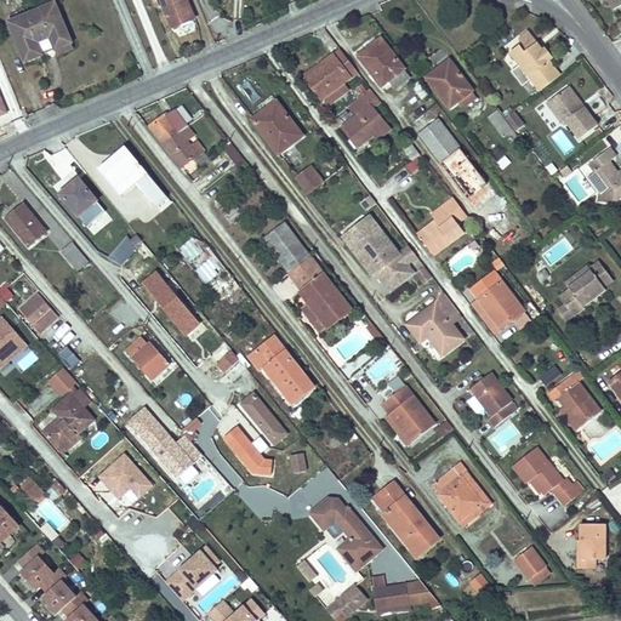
[(160,0),(172,27),(194,18),(186,0),(160,0)]
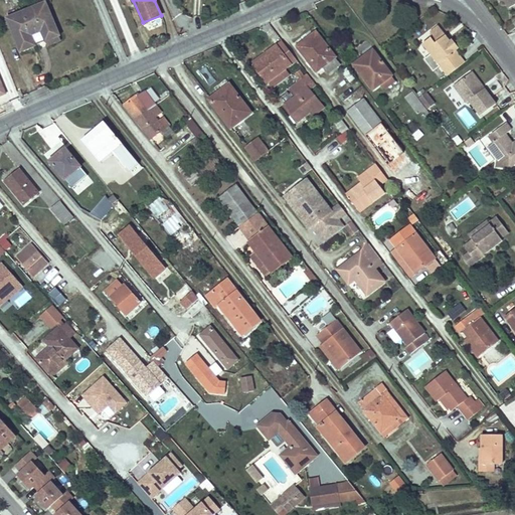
[(20,50),(45,40),(58,35),(45,3),(7,18),(20,50)]
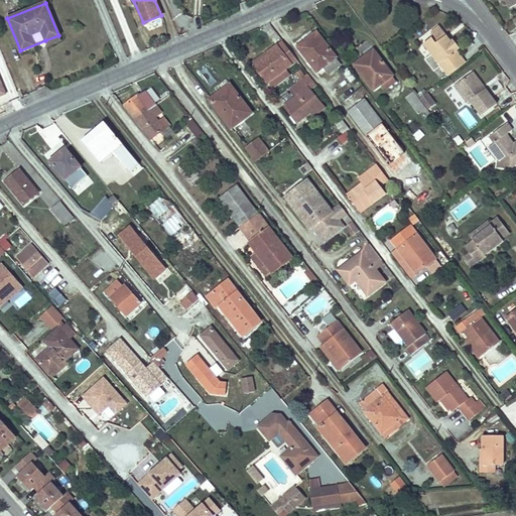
[(423,44),(447,77),(466,62),(457,50),(460,48),(453,40),(450,42),(438,26),(431,31),(430,39),(423,44)]
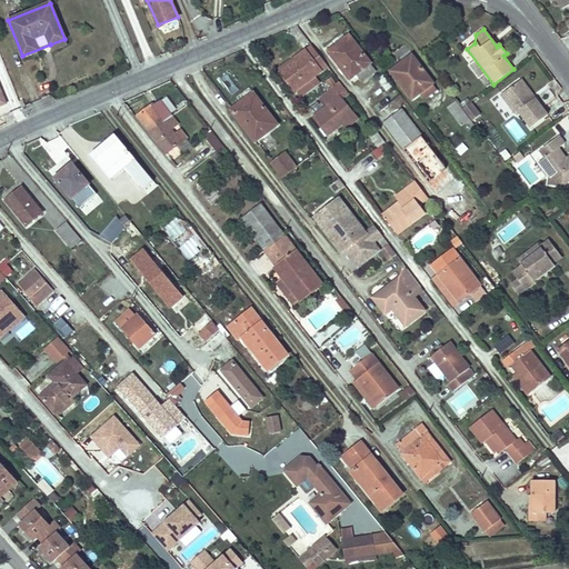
[(348,35),(337,43),(339,47),(350,38),(348,35)]
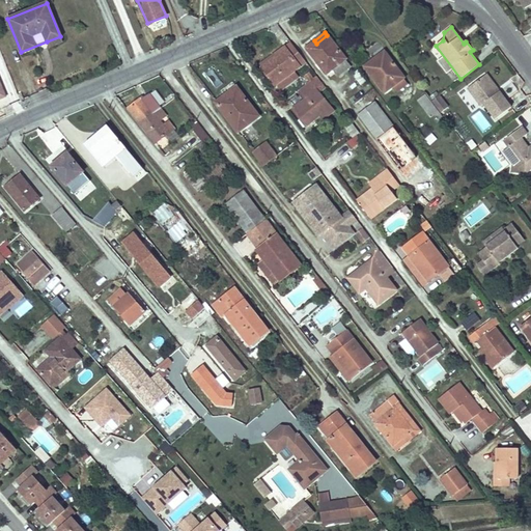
[(316,44),(314,40),(306,47),(326,73),(332,68),(336,75),(348,65),(344,60),(345,59),(327,35),(316,44)]
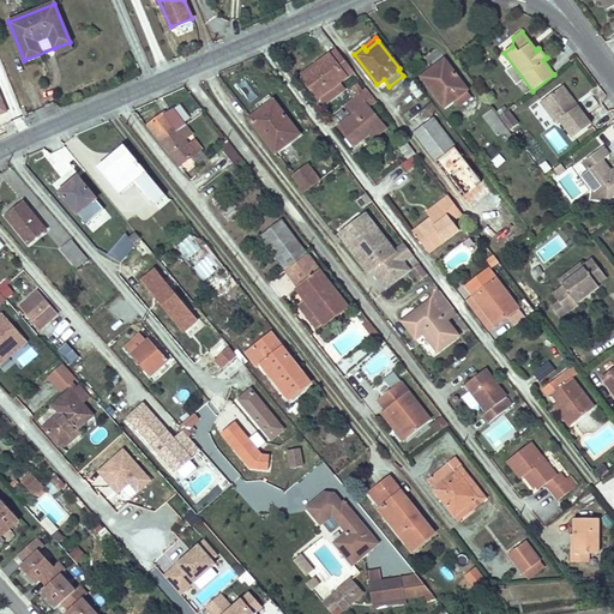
[(70,42),(54,48),(56,53),(72,47),(70,42)]
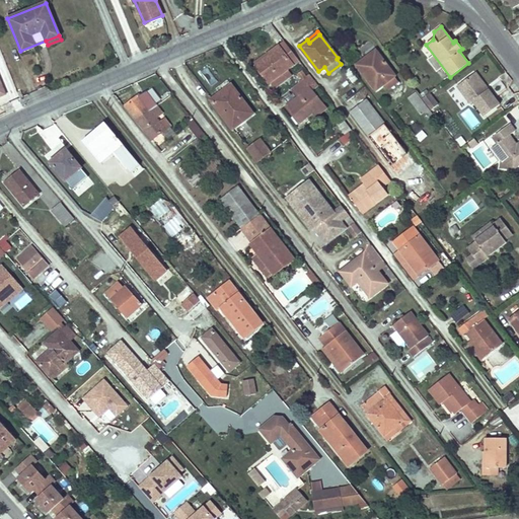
[(284,42),(270,52),(272,55),(268,58),(261,63),(255,66),(268,82),(271,80),(287,69),(298,61),(284,42)]
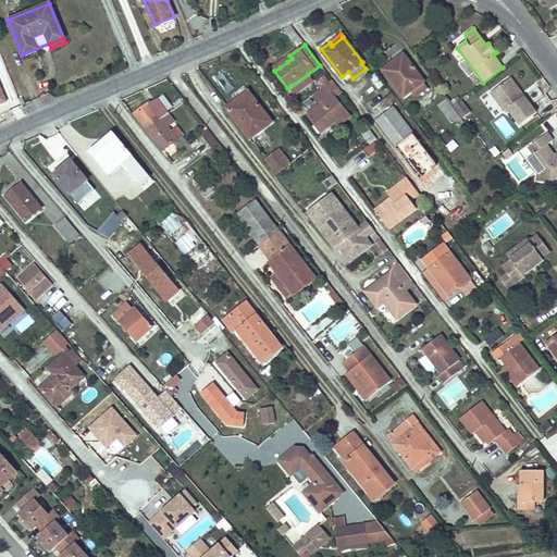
[(403,54),(391,63),(393,66),(405,57),(403,54)]
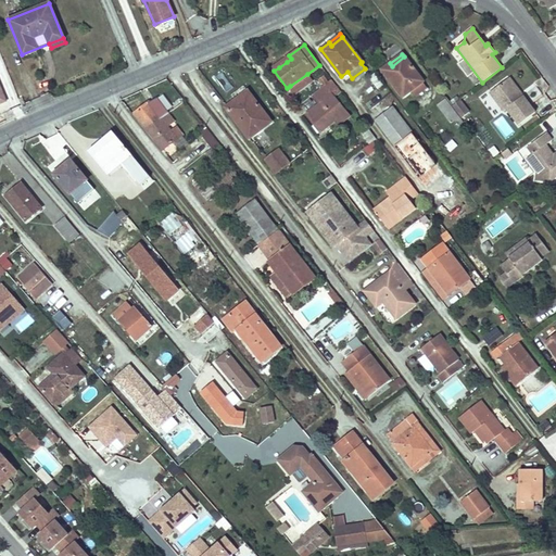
[(392,66),(390,63),(382,70),(402,96),(411,90),(415,96),(427,87),(404,57),(392,66)]
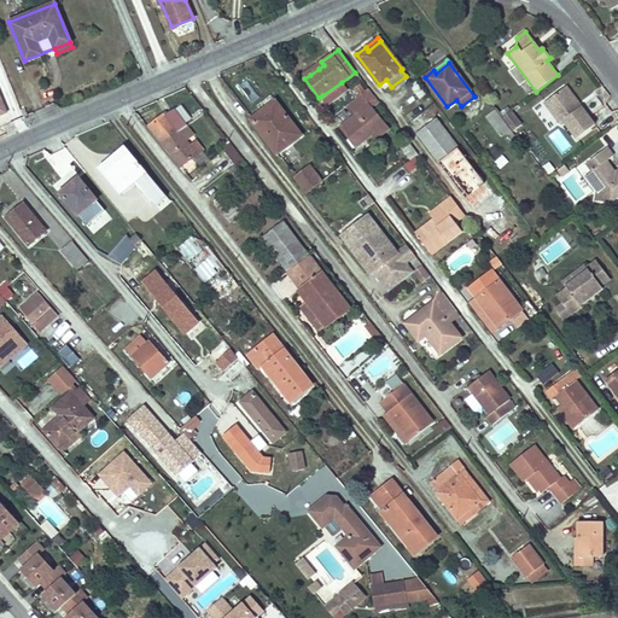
[(319,69),(316,65),(308,71),(302,76),(304,79),(310,75),(319,69)]
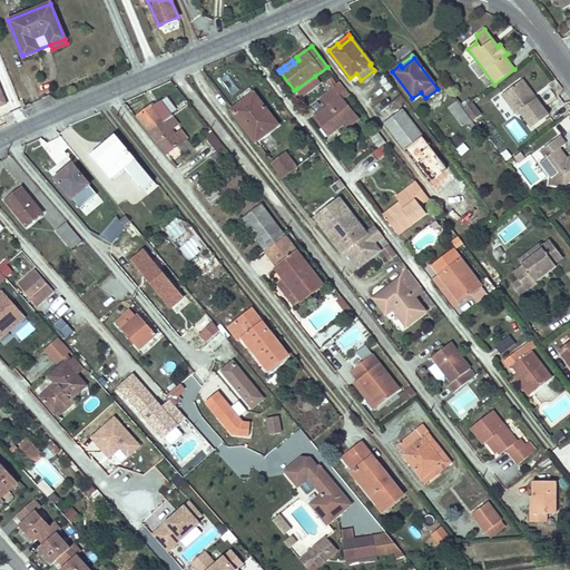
[(321,84),(315,76),(297,88),(303,97),(321,84)]
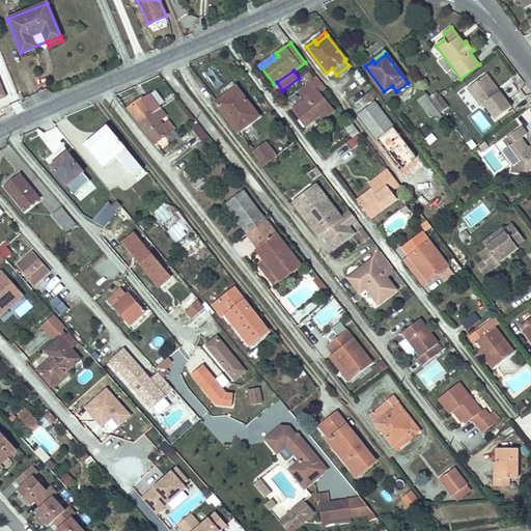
[(357,72),(352,75),(360,86),(365,82),(357,72)]
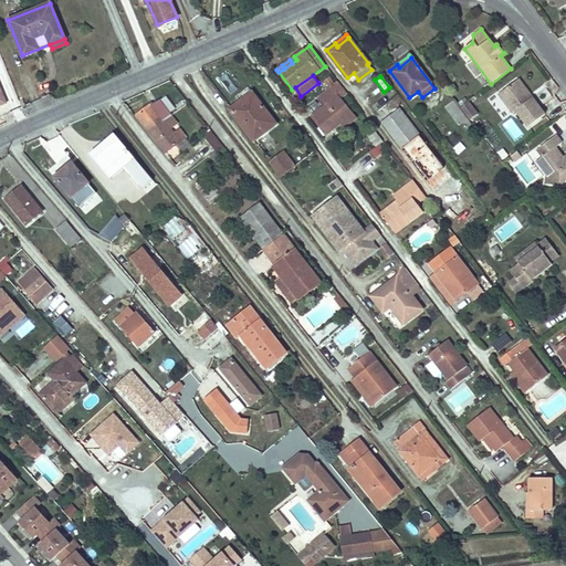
[(310,115),(317,126),(328,117),(331,119),(335,117),(339,123),(343,127),(354,118),(338,98),(345,93),(336,80),(316,95),(324,105),(310,115)]
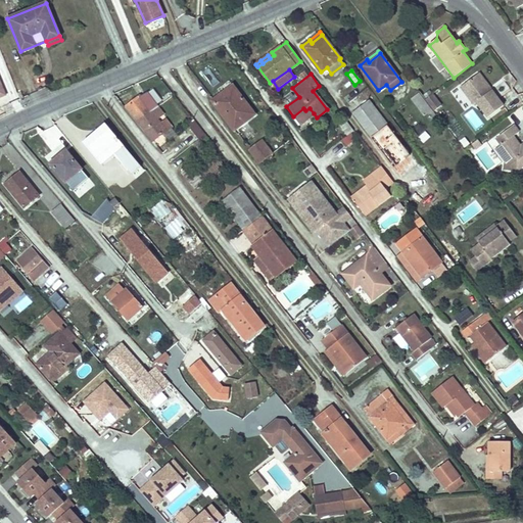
[(479,74),(476,77),(489,93),(492,91),(479,74)]
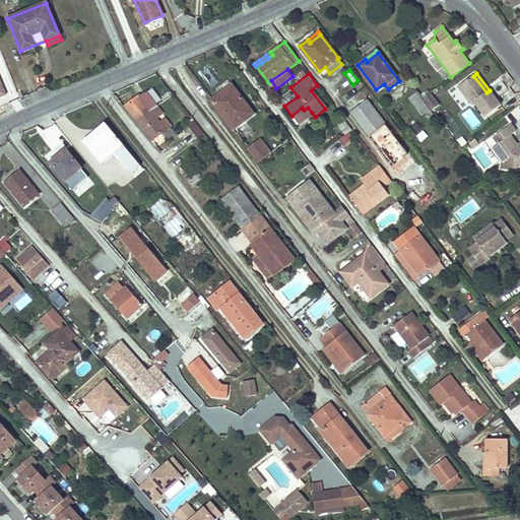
[(486,92),(473,76),(458,87),(471,105),(474,102),(485,117),(501,106),(490,90),(486,92)]
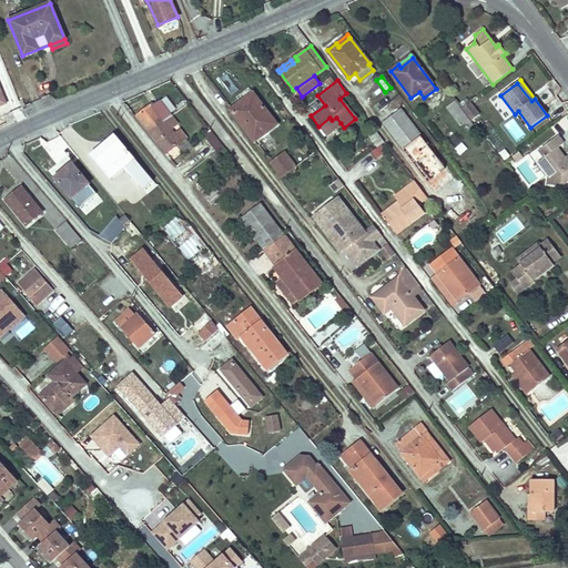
[(252,93),(240,103),(242,105),(254,97),(252,93)]
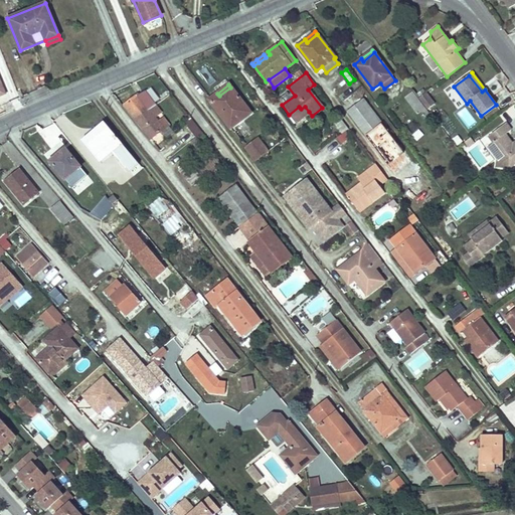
[(219,96),(217,94),(208,100),(230,129),(250,114),(230,88),(219,96)]
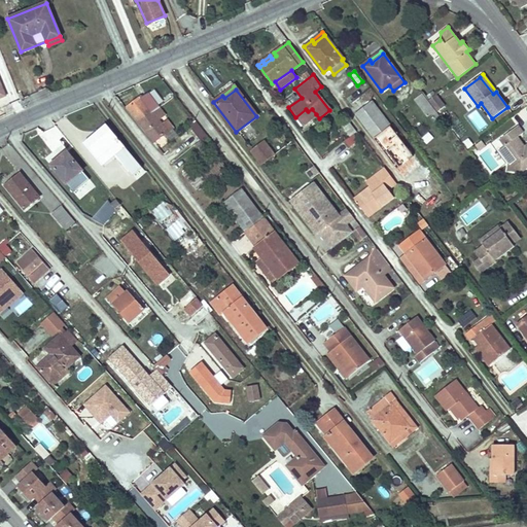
[(426,116),(431,113),(434,111),(422,94),(414,99),(426,116)]
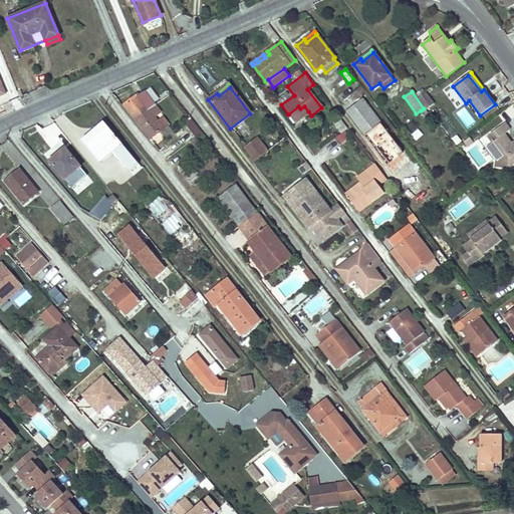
[(435,105),(426,93),(421,97),(419,98),(428,110),(435,105)]
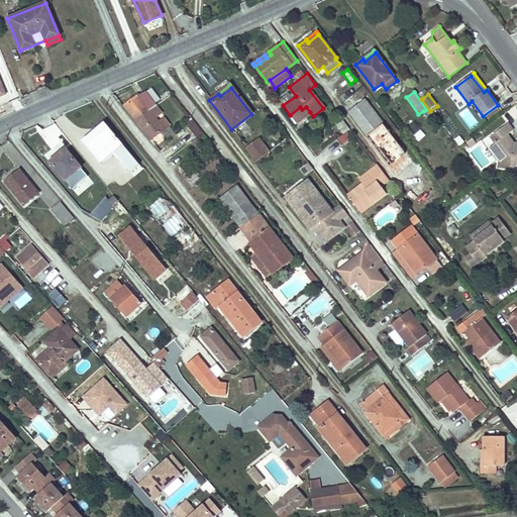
[(124,105),(136,120),(148,110),(137,95),(124,105)]
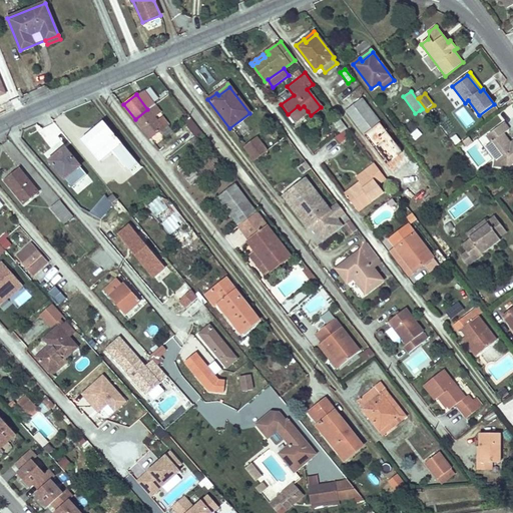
[(402,152),(362,98),(346,110),(386,164),(402,152)]
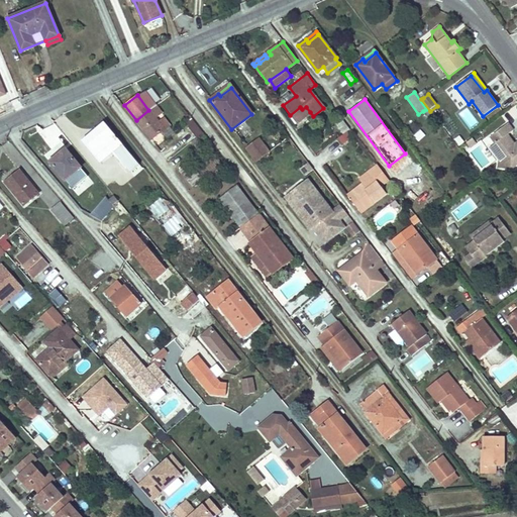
[(300,107),(290,115),(296,122),(310,112),(306,107),(302,109),(300,107)]
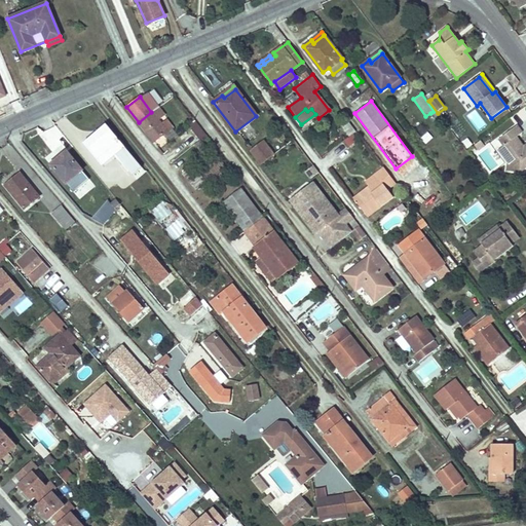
[(151,112),(139,122),(153,142),(162,134),(168,141),(176,135),(171,128),(166,132),(151,112)]
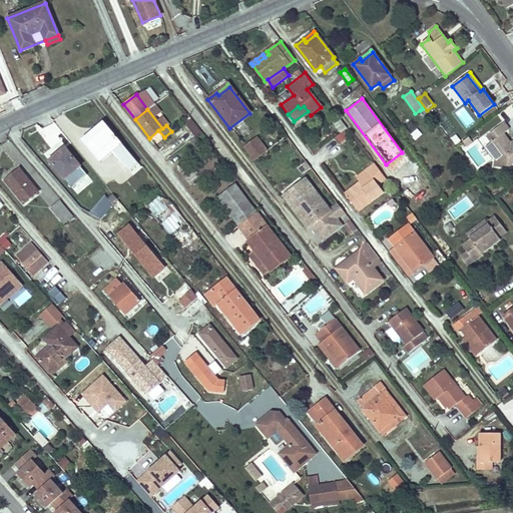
[(188,117),(183,122),(194,136),(200,132),(188,117)]
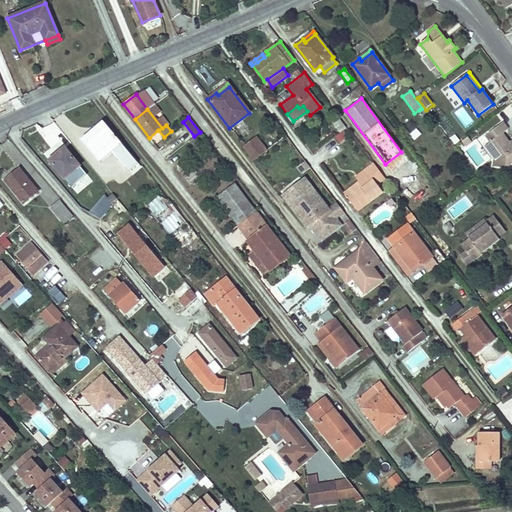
[(103,121),(81,139),(99,161),(112,150),(129,171),(138,163),(103,121)]
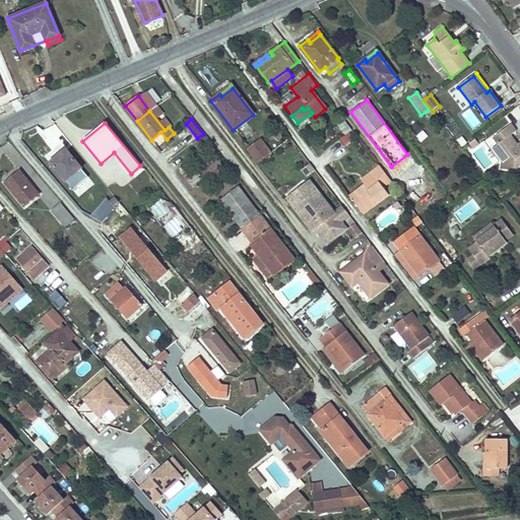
[(501,170),(514,172),(516,161),(519,161),(519,143),(518,145),(514,145),(509,138),(517,132),(511,125),(494,138),(503,151),(501,170)]
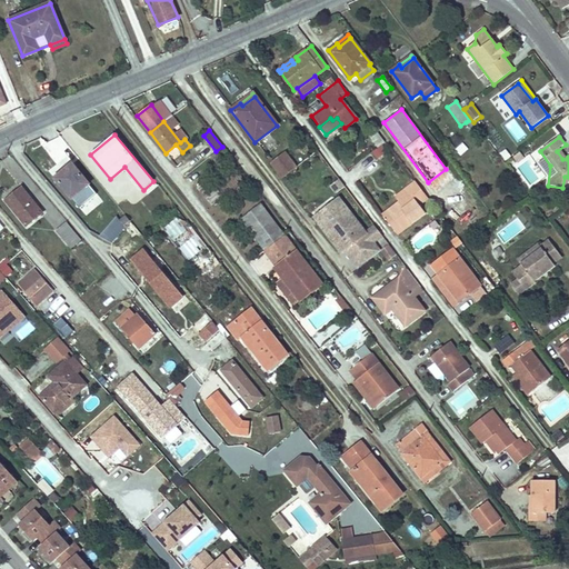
[(459,156),(468,150),(463,143),(455,149),(459,156)]
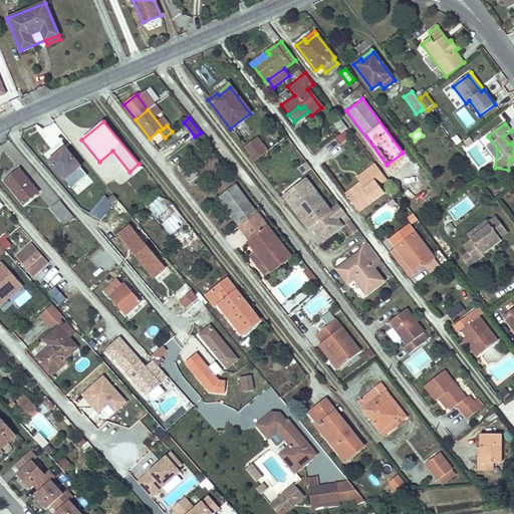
[(195,137),(190,141),(195,148),(206,140),(201,133),(195,137)]
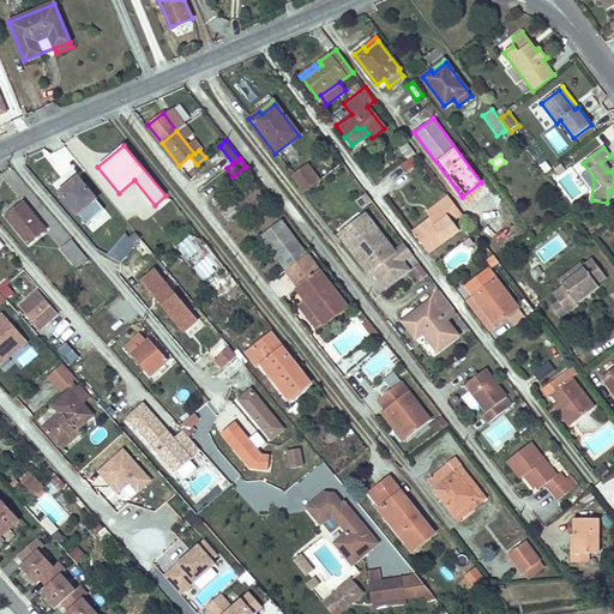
[(306,166),(292,176),(304,191),(318,180),(306,166)]
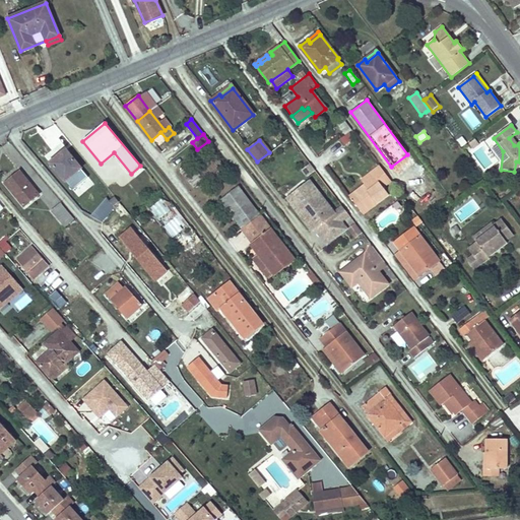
[(65,149),(50,163),(65,181),(80,169),(65,149)]
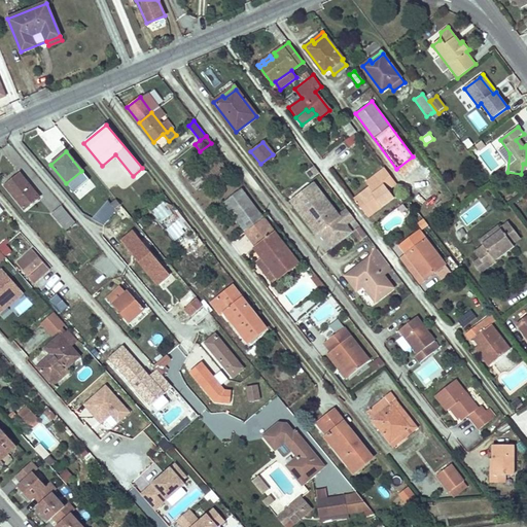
[(214,155),(199,168),(211,184),(227,171),(214,155)]
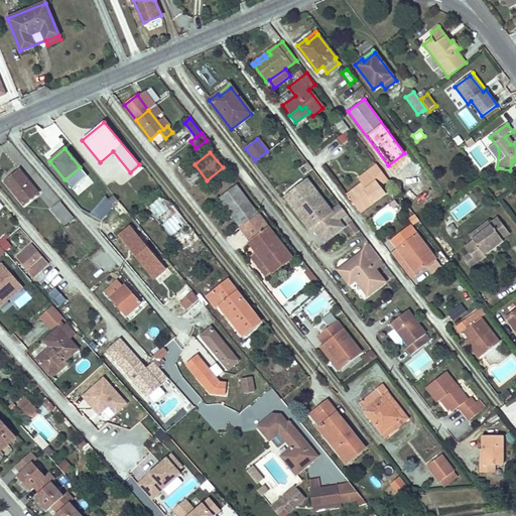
[(312,169),(306,162),(298,168),(303,175),(312,169)]
